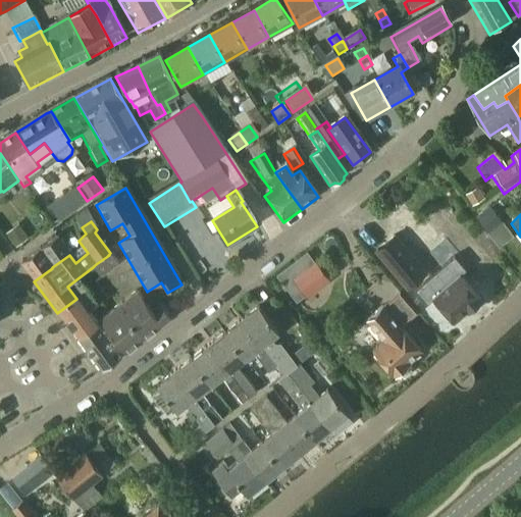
[(20,265),(34,281),(52,268),(52,267),(69,255),(57,239),(20,265)]
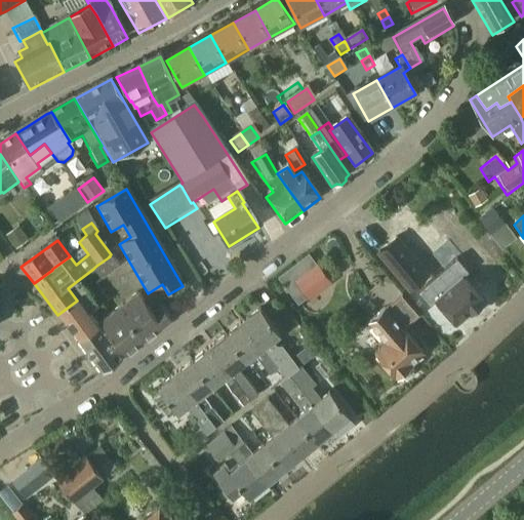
[(395,242),(376,258),(408,295),(428,279),(395,242)]
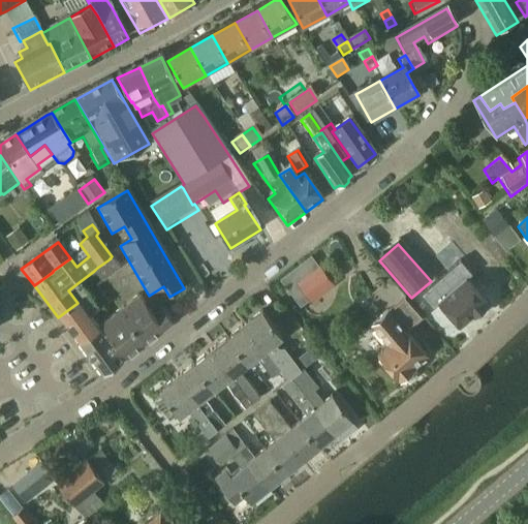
[(97,268),(94,271),(102,284),(120,272),(111,258),(97,268)]
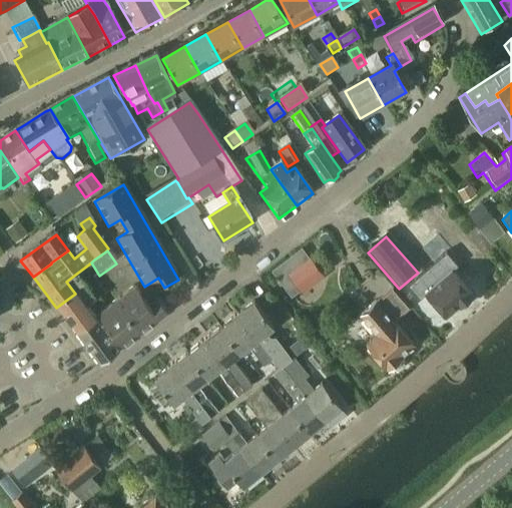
[(309,263),(287,279),(301,298),(323,282),(309,263)]
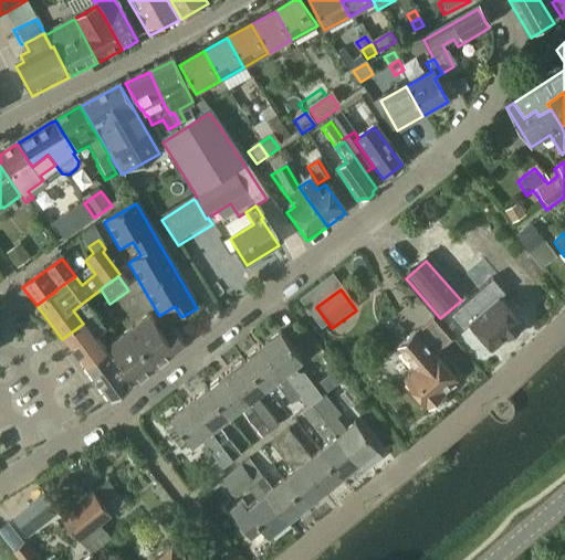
[(492,352),(508,339),(514,342),(522,336),(519,329),(521,327),(497,300),(477,319),(468,309),(456,319),(466,330),(469,327),(492,352)]
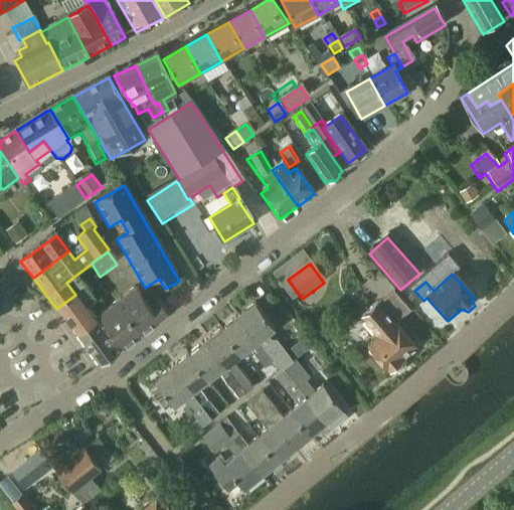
[(95,303),(75,276),(66,283),(75,295),(56,309),(77,337),(97,323),(86,309),(95,303)]
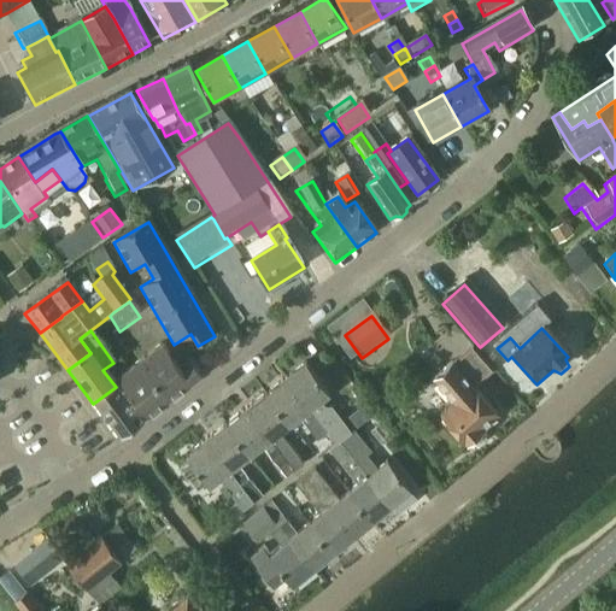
[(140,365),(169,404),(201,379),(191,364),(181,371),(162,347),(140,365)]
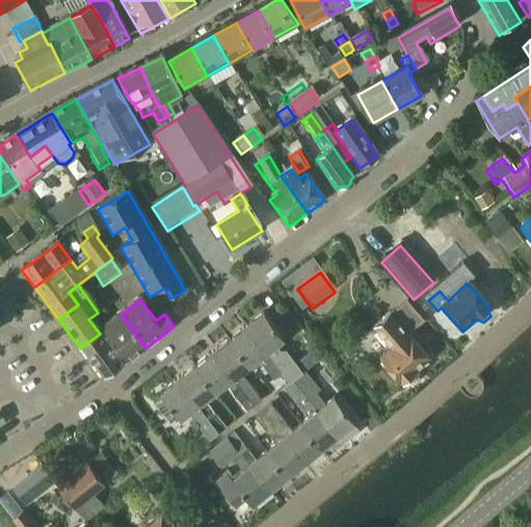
[(127,363),(145,348),(121,315),(101,330),(127,363)]
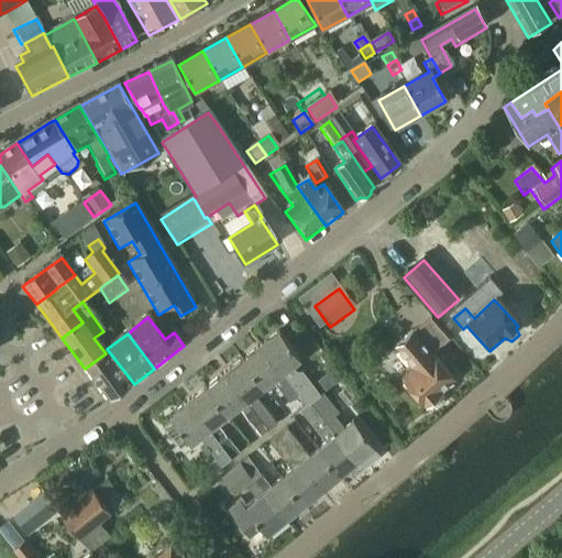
[(296,375),(291,370),(299,363),(278,336),(260,350),(281,378),(298,400),(306,409),(309,407),(310,407),(323,397),(322,396),(319,397),(301,374),(296,375)]
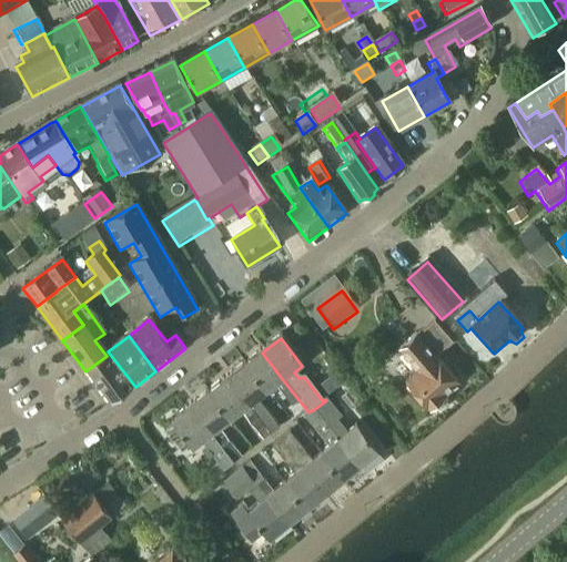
[(444,406),(443,399),(458,385),(435,358),(434,359),(416,338),(401,351),(418,373),(405,384),(429,410),(432,409),(437,411),(444,406)]
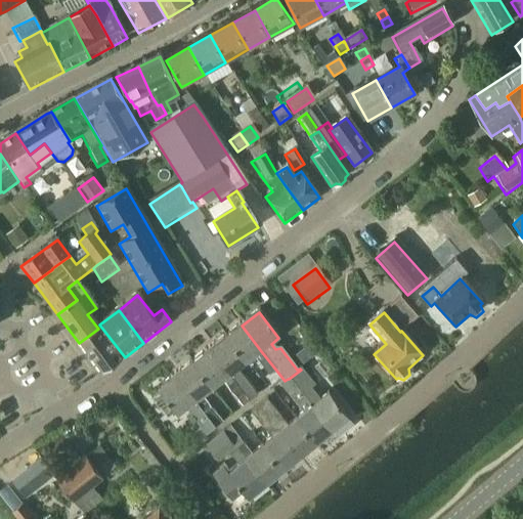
[(261,351),(242,326),(224,339),(245,364),(255,356),(270,377),(277,372),(261,351)]
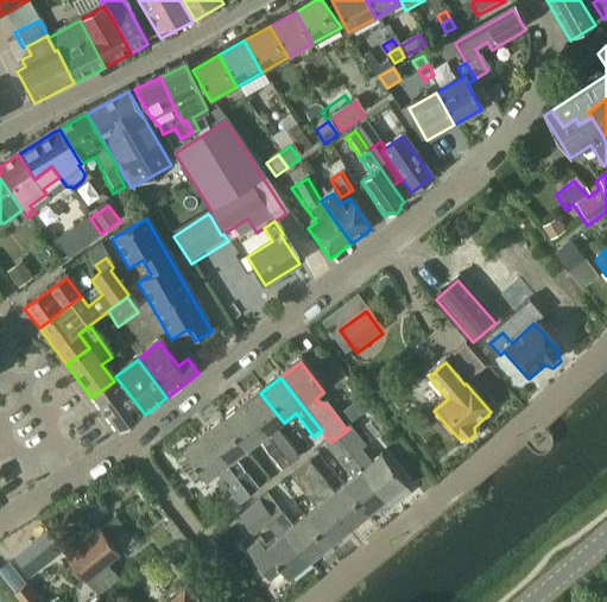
[(140,418),(114,381),(92,398),(119,433),(140,418)]
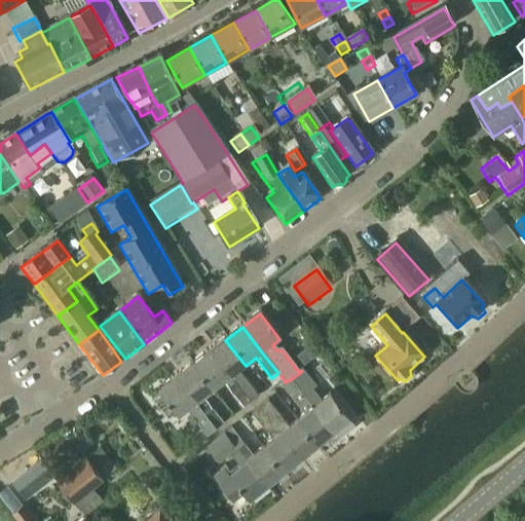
[(246,366),(225,340),(209,352),(245,399),(249,405),(257,399),(236,372),(246,366)]
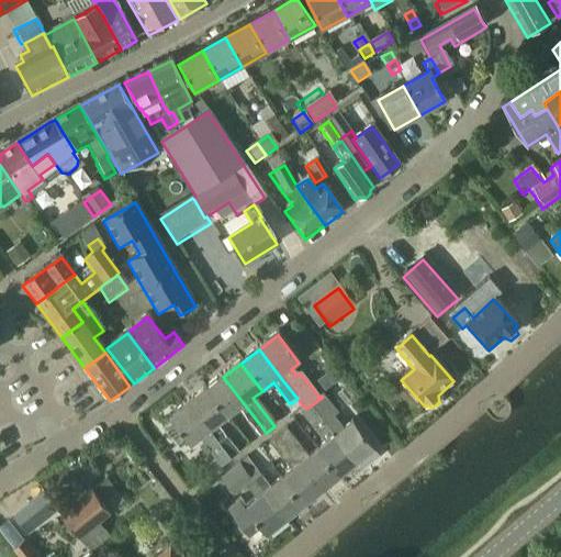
[(223,377),(204,392),(225,419),(237,410),(253,432),(261,426),(223,377)]
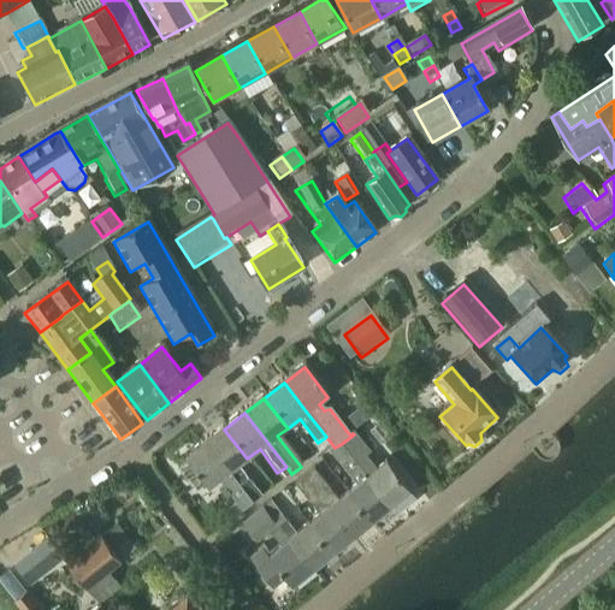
[(247,459),(224,430),(205,444),(246,496),(244,497),(252,505),(252,507),(261,501),(236,468),(247,459)]
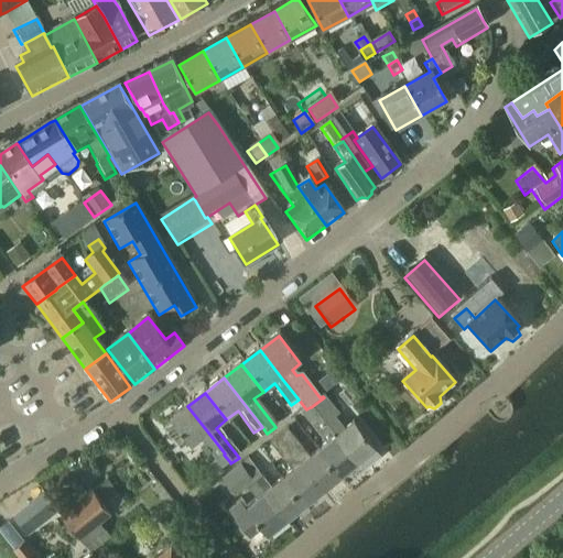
[(322,423),(335,438),(335,439),(357,467),(376,451),(354,424),(344,431),(335,420),(339,417),(324,397),(311,407),(322,423)]
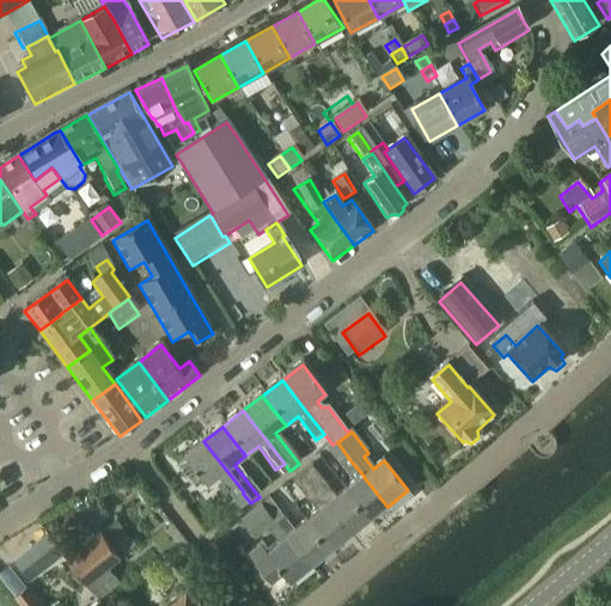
[(244,493),(203,441),(183,455),(207,487),(219,477),(242,508),(250,502),(243,494),(244,493)]
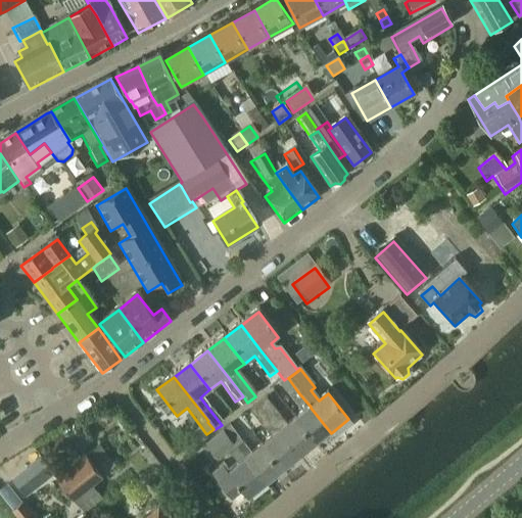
[(284,380),(278,384),(290,398),(298,392),(288,378),(287,378),(284,380)]
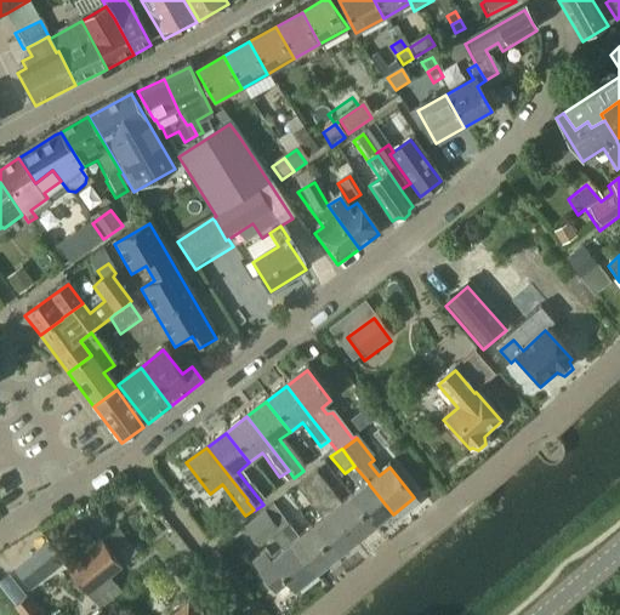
[(354,466),(345,473),(359,491),(350,499),(374,530),(393,514),(369,484),(369,483),(354,466)]
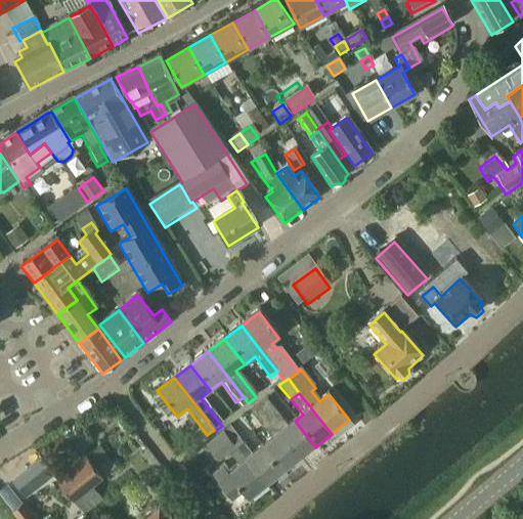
[(315,447),(295,421),(288,427),(267,401),(258,408),(268,422),(299,461),(315,447)]
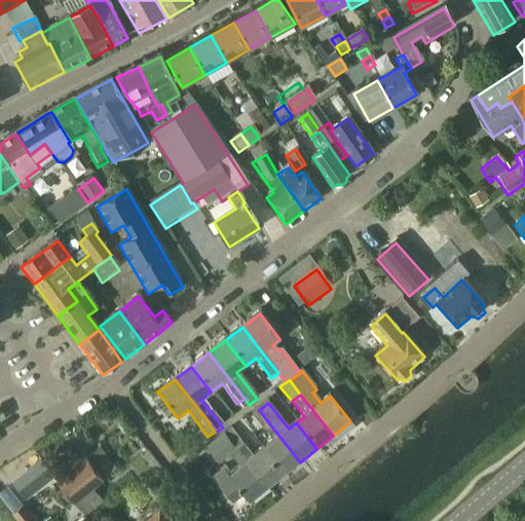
[(259,410),(252,415),(262,429),(265,426),(268,424),(269,423),(259,410)]
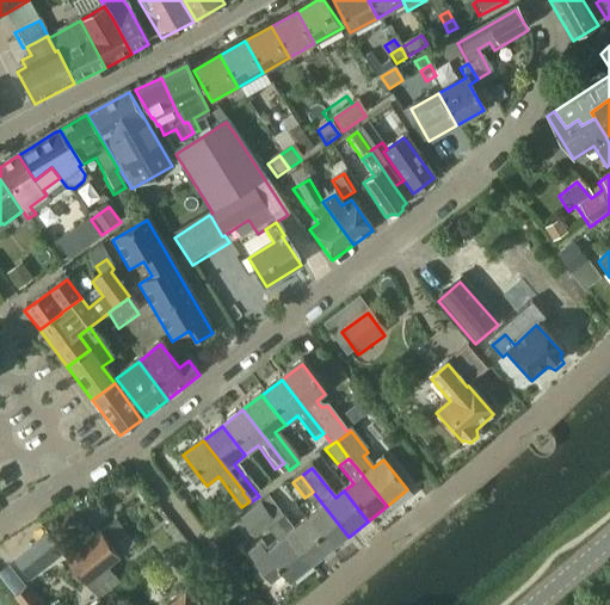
[(308,495),(305,498),(316,512),(306,522),(330,553),(347,538),(349,537),(313,492),(312,493),(308,495)]
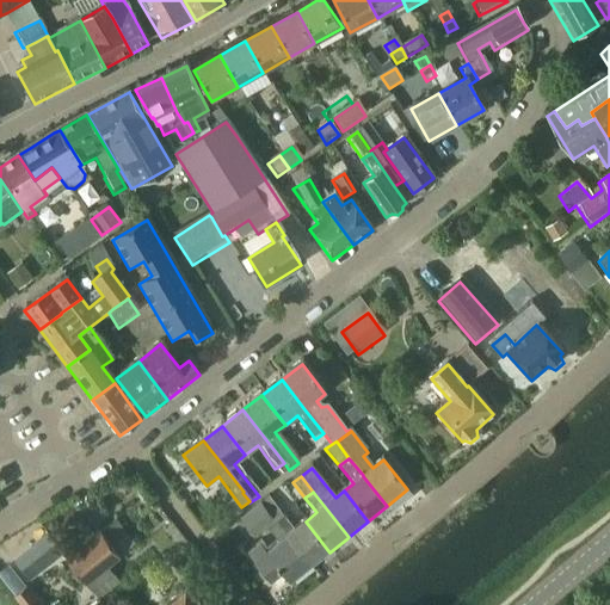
[(247,517),(241,523),(254,539),(266,530),(269,529),(273,525),(275,524),(269,516),(262,506),(247,517)]
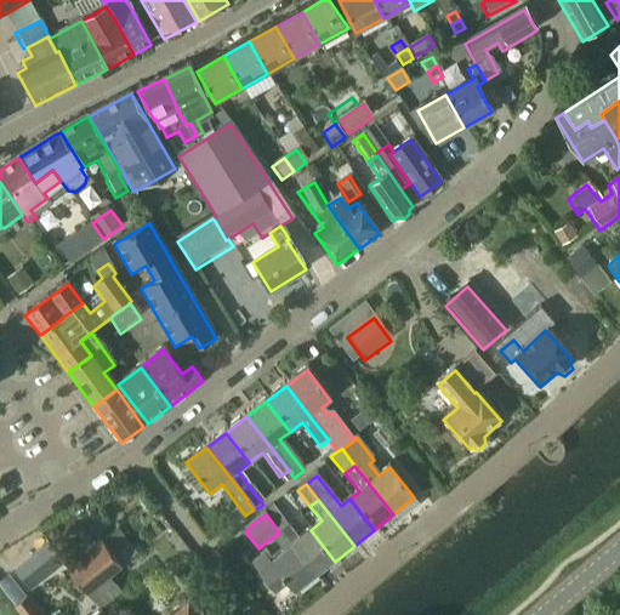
[(282,518),(273,524),(279,533),(314,578),(335,562),(311,530),(299,540),(282,518)]
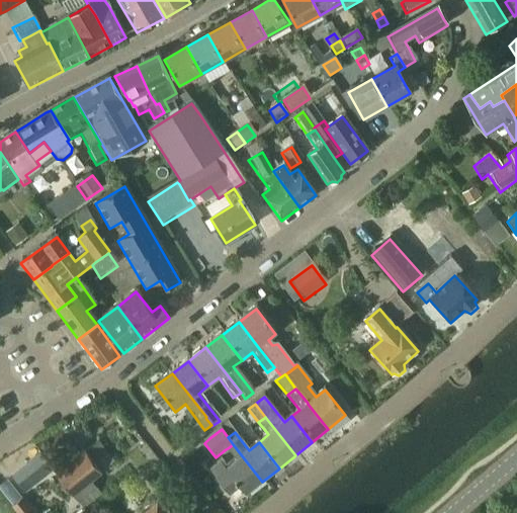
[(84,454),(83,452),(54,475),(85,511),(101,497),(90,484),(113,464),(97,444),(84,454)]
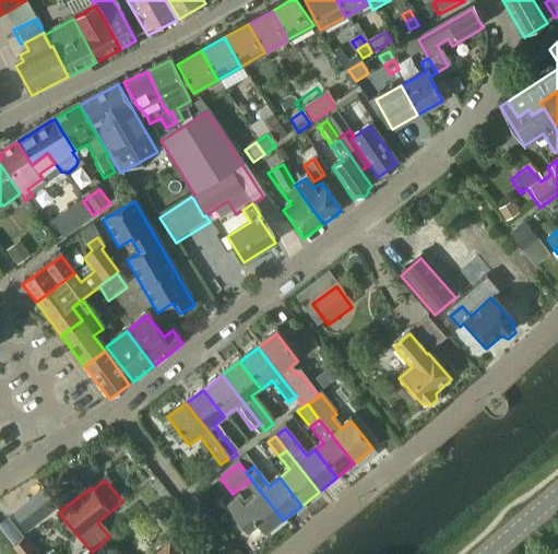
[(237,501),(227,508),(248,534),(259,526),(265,534),(283,520),(251,480),(250,481),(246,484),(244,485),(253,498),(242,507),(237,501)]
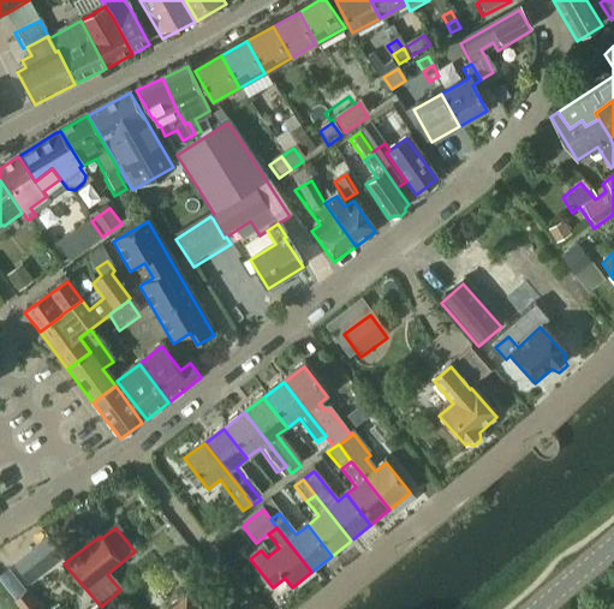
[(46,542),(12,568),(29,590),(63,562),(46,542)]
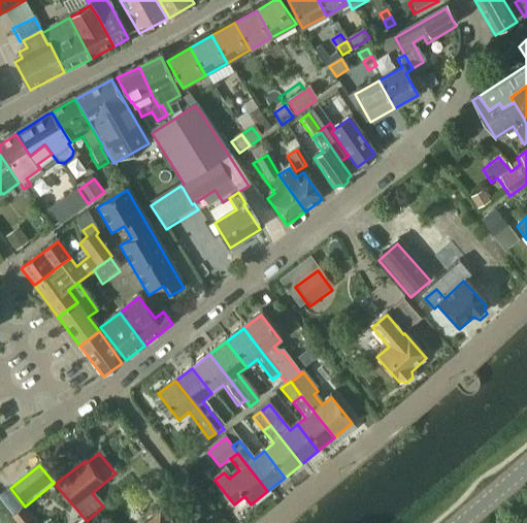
[(175,522),(163,508),(144,522),(175,522)]
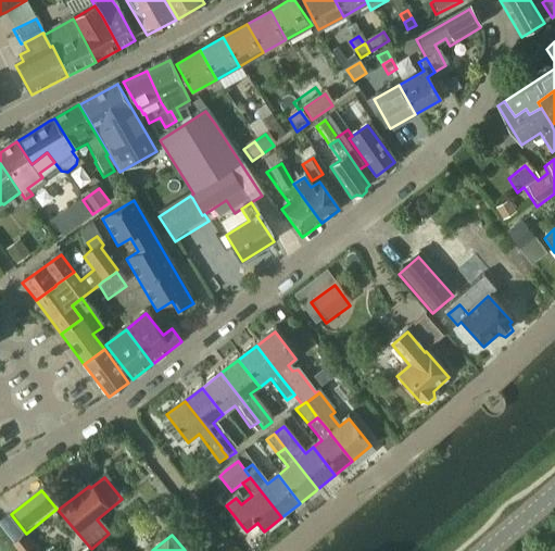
[(34,550),(23,536),(9,548),(11,550),(34,550)]
